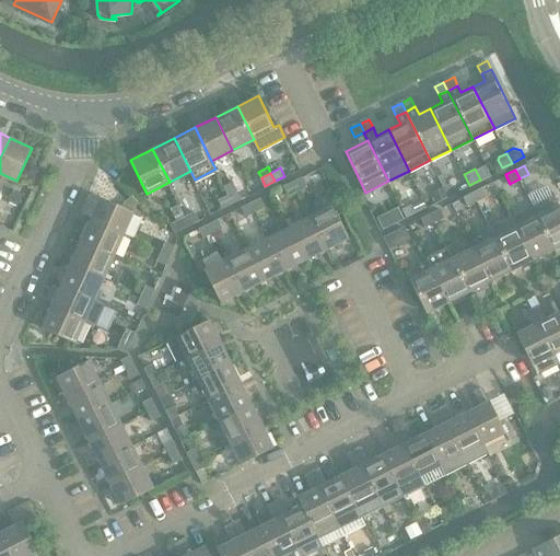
[(301,175),(292,180),(296,189),(305,185),(301,175)]
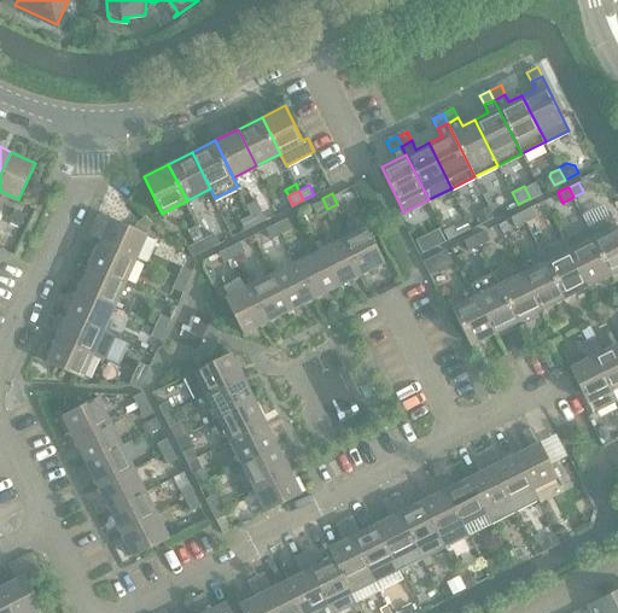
[(256,197),(245,202),(257,223),(266,220),(267,219),(256,197)]
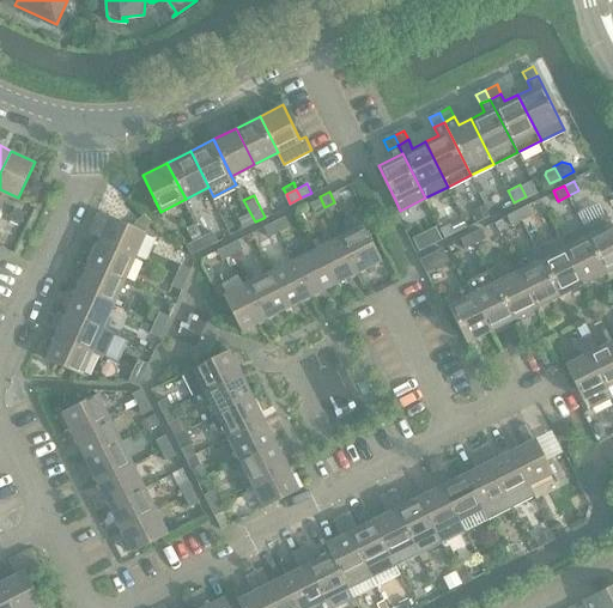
[(314,212),(325,207),(320,196),(309,202),(314,212)]
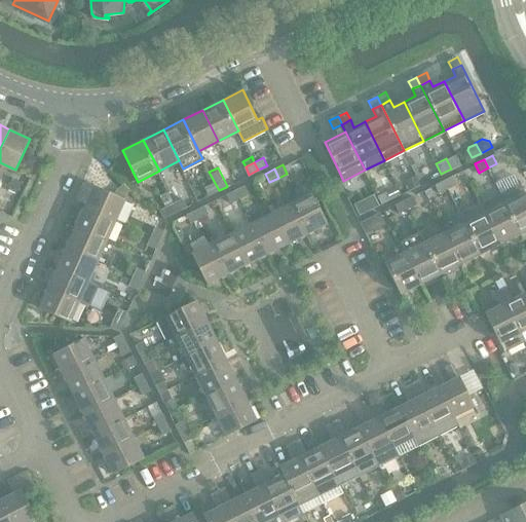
[(416,174),(406,179),(411,188),(420,183),(416,174)]
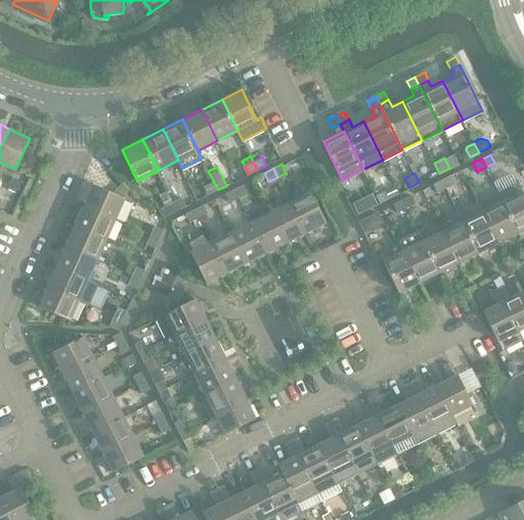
[(450,175),(442,179),(445,186),(454,182),(450,175)]
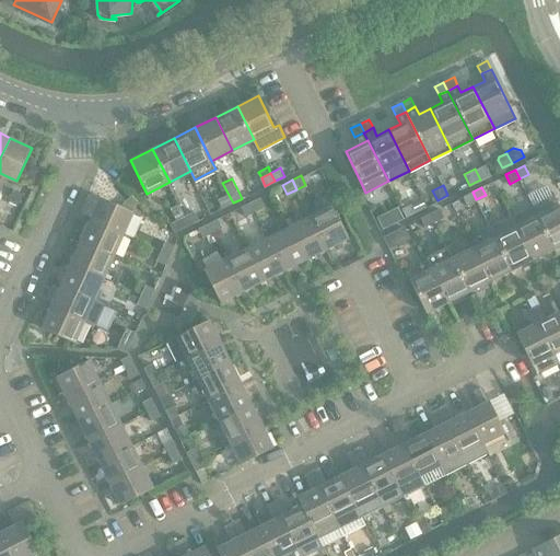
[(13,190),(9,198),(19,203),(22,194),(13,190)]
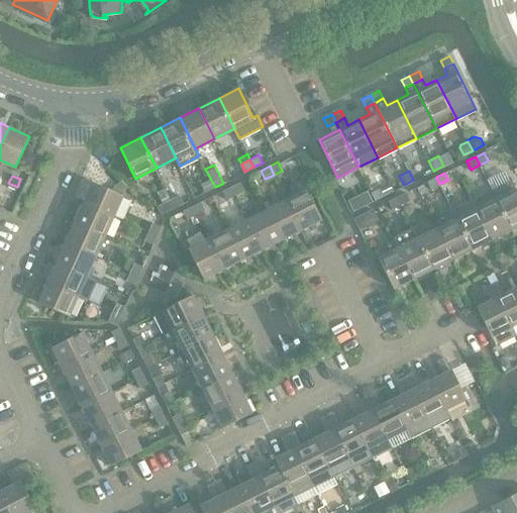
[(431,188),(439,184),(436,177),(427,181),(431,188)]
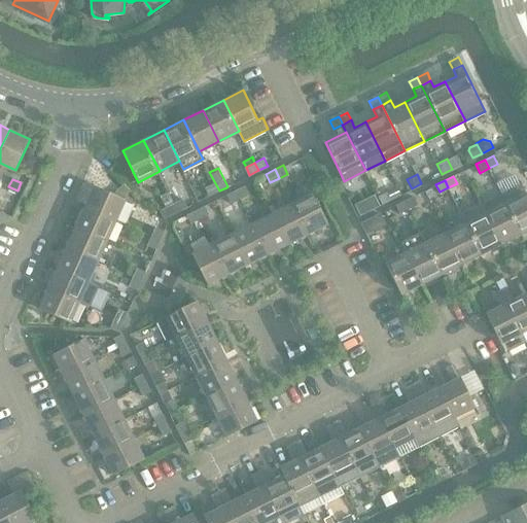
[(214,181),(205,186),(210,196),(218,190),(214,181)]
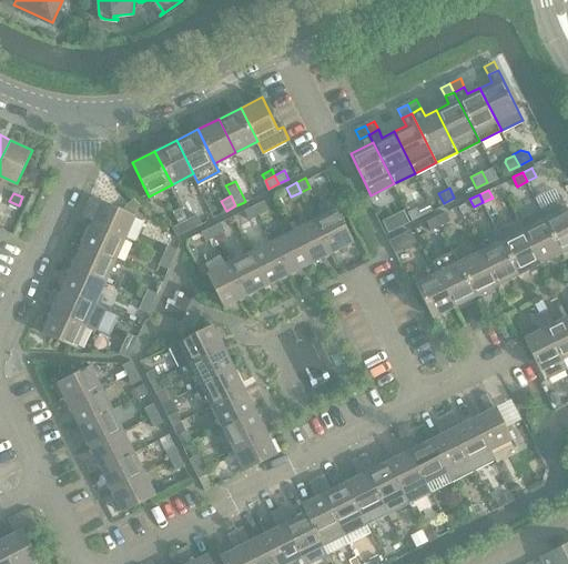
[(567,209),(563,198),(540,209),(561,251),(567,248),(567,209)]
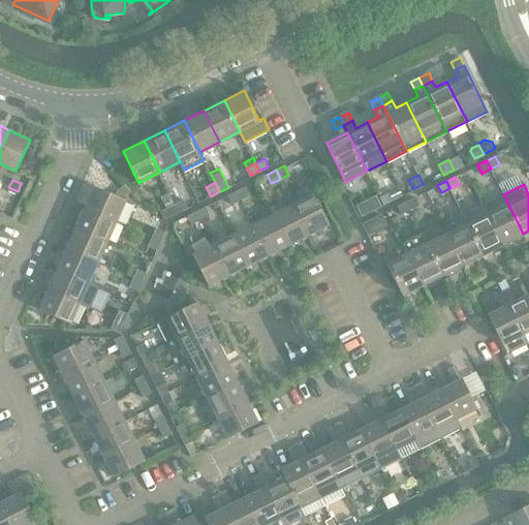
[(95,186),(86,206),(117,220),(126,199),(95,186)]
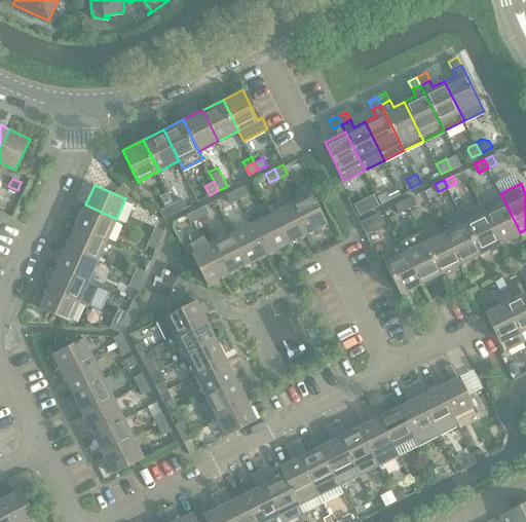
[(242,185),(234,189),(238,197),(247,193),(242,185)]
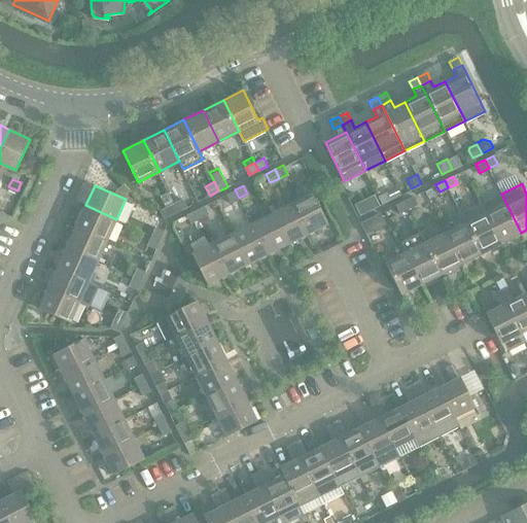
[(397,185),(387,190),(391,200),(401,195),(397,185)]
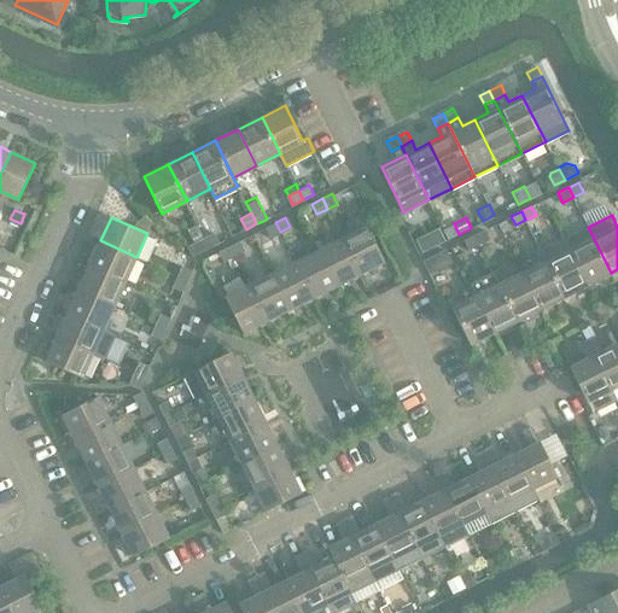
[(213,221),(200,227),(204,235),(215,231),(217,229),(213,221)]
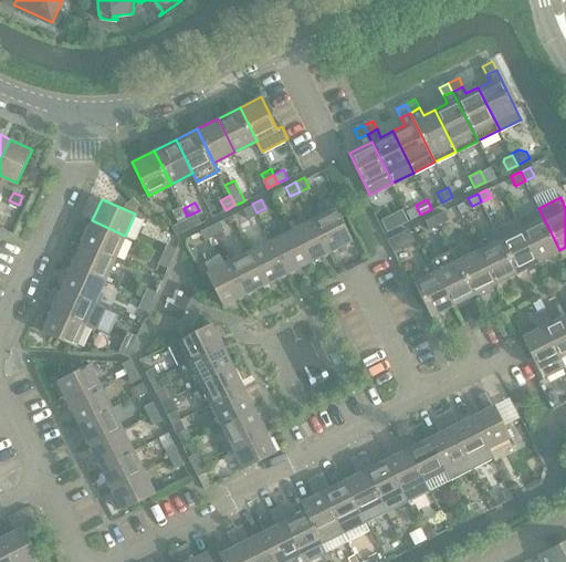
[(248,217),(257,212),(252,204),(243,208),(248,217)]
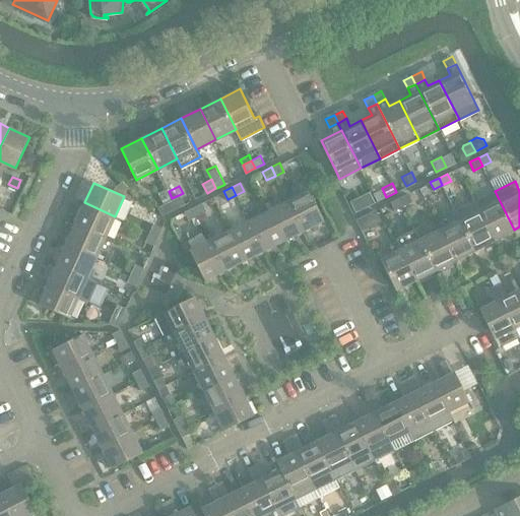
[(308,189),(287,199),(304,230),(323,220),(308,189)]
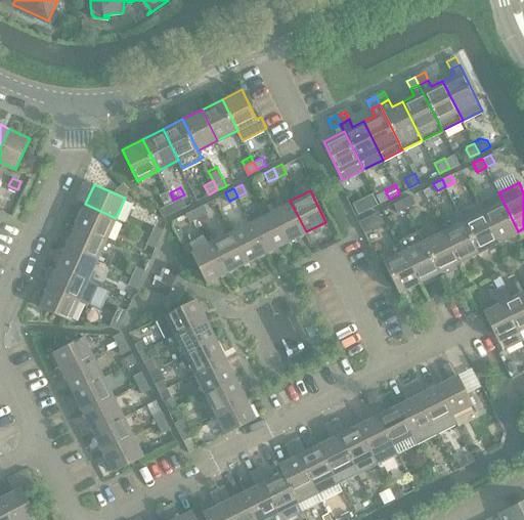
[(373,191),(364,196),(370,207),(379,203),(373,191)]
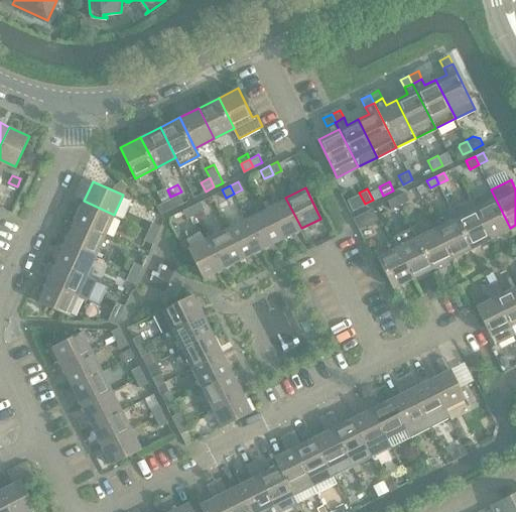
[(471,200),(475,208),(490,238),(510,228),(491,189),(471,200)]
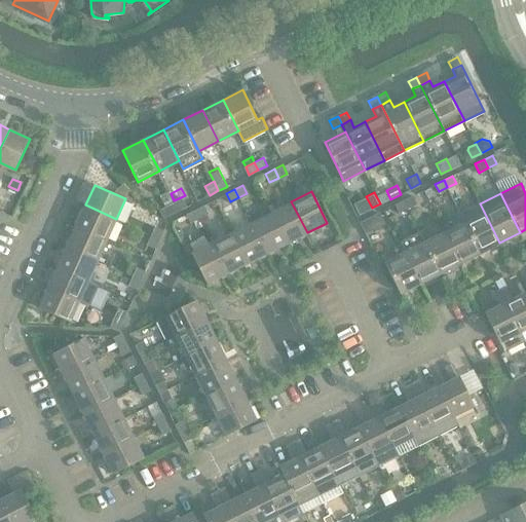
[(412,195),(404,199),(408,207),(416,202),(412,195)]
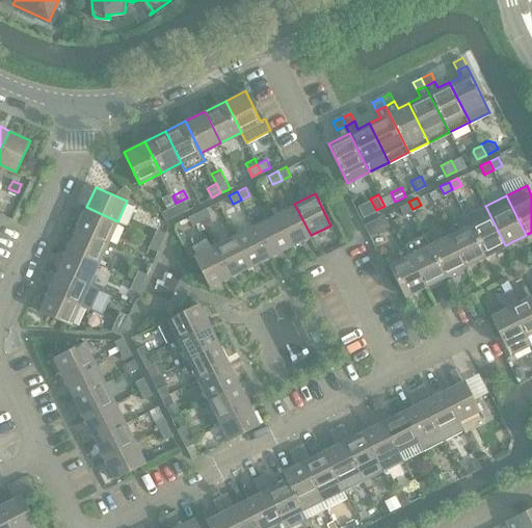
[(185,199),(176,203),(181,212),(189,208),(185,199)]
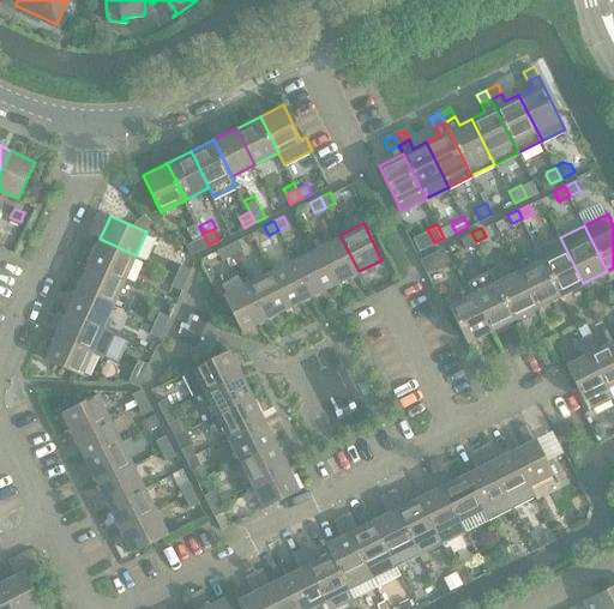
[(465,247),(476,241),(471,233),(461,237),(465,247)]
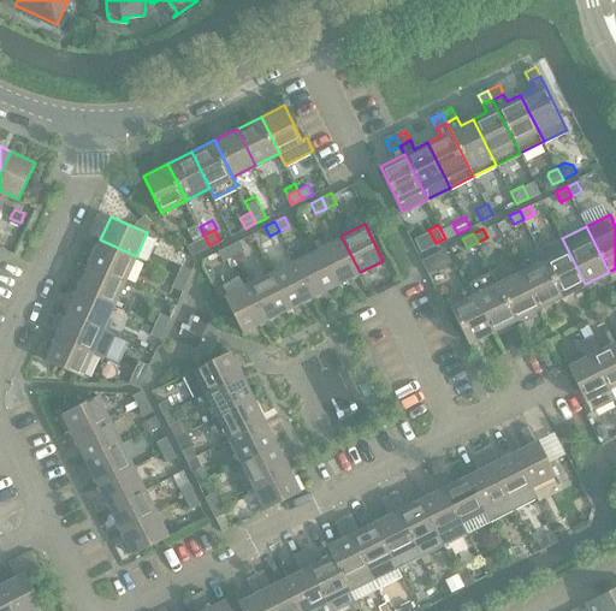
[(203,235),(187,244),(191,254),(193,253),(209,245),(203,235)]
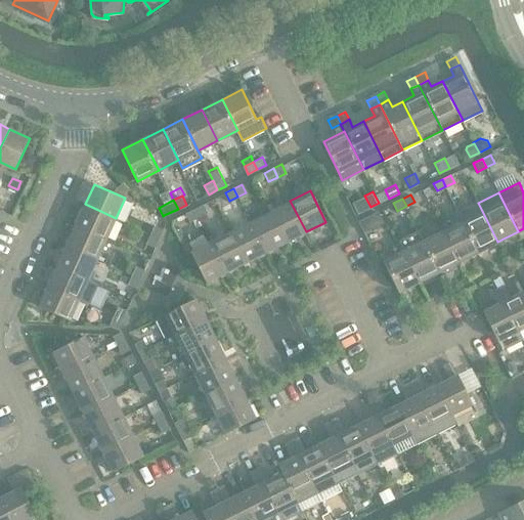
[(290,201),(270,211),(286,242),(306,231),(290,201)]
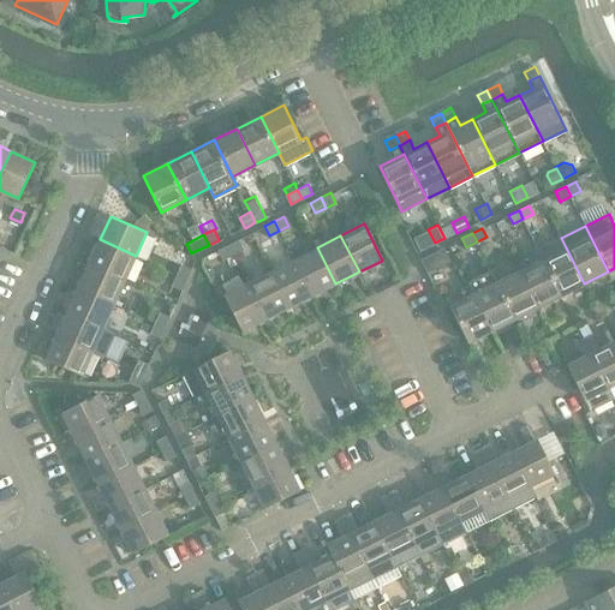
[(561,238),(538,249),(561,295),(584,283),(566,247),(561,238)]
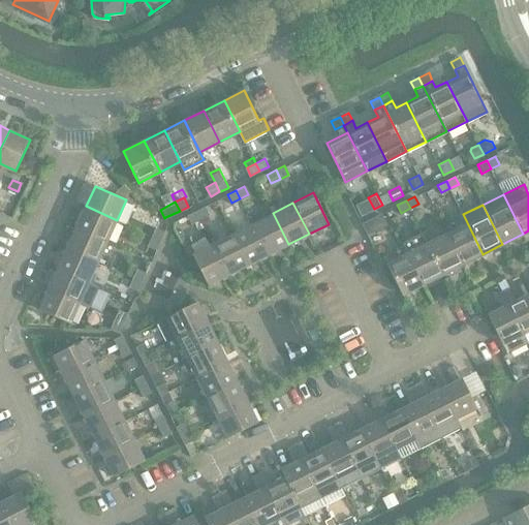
[(86,206),(76,226),(107,241),(117,220),(86,206)]
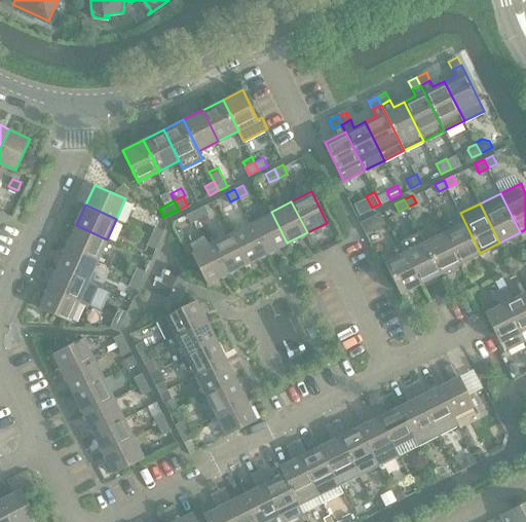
[(203,204),(194,210),(198,218),(208,213),(203,204)]
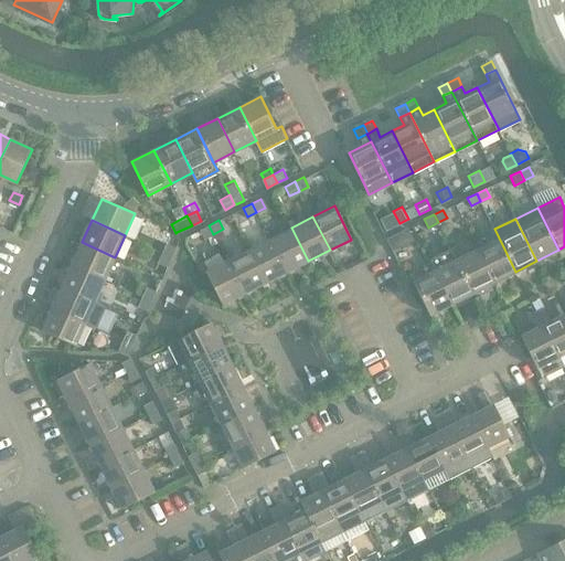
[(205,239),(213,234),(209,225),(200,230),(205,239)]
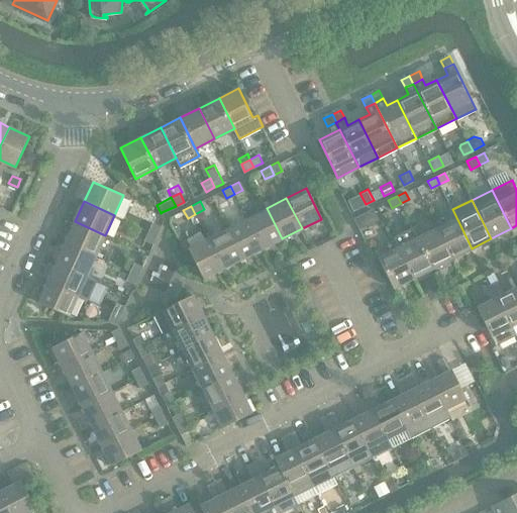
[(358,228),(378,218),(377,216),(373,207),(353,217),(358,228)]
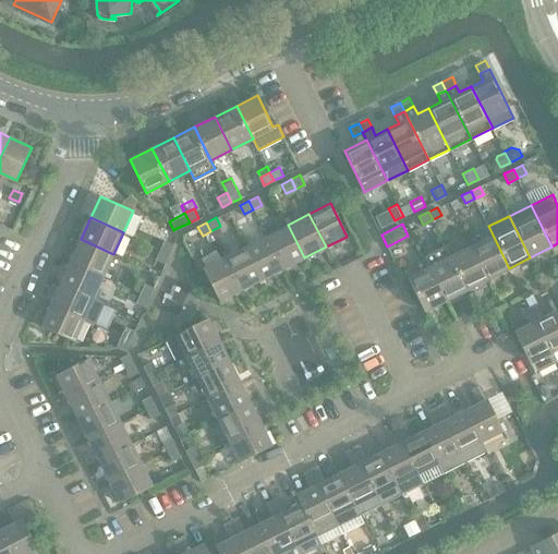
[(483,241),(472,245),(488,278),(509,268),(488,226),(487,224),(476,229),(483,241)]
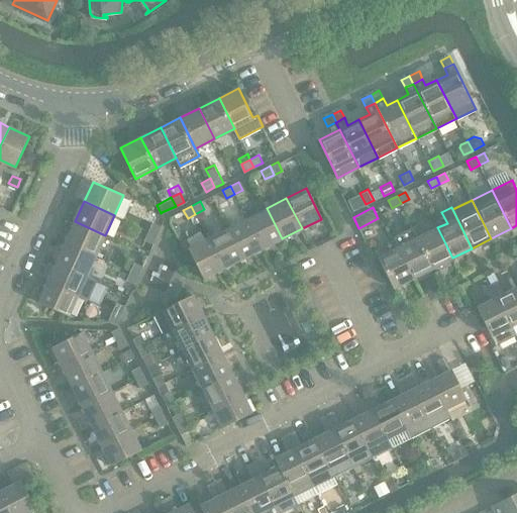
[(267,208),(246,218),(263,248),(282,238),(267,208)]
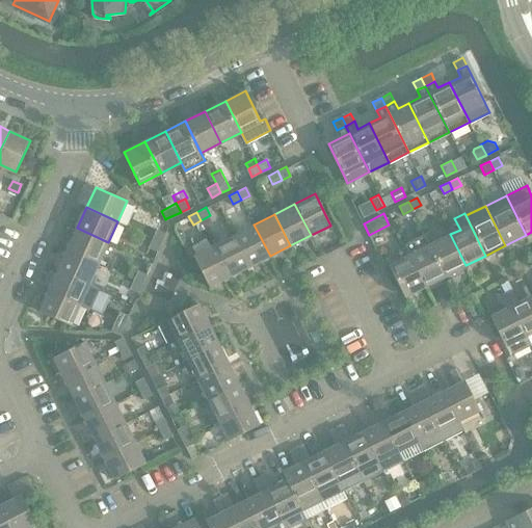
[(254,225),(234,235),(249,266),(270,256),(254,225)]
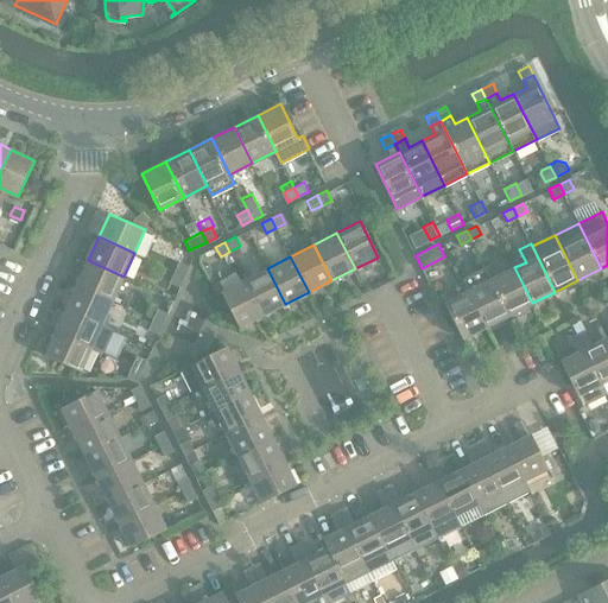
[(88,260),(77,284),(113,300),(124,277),(88,260)]
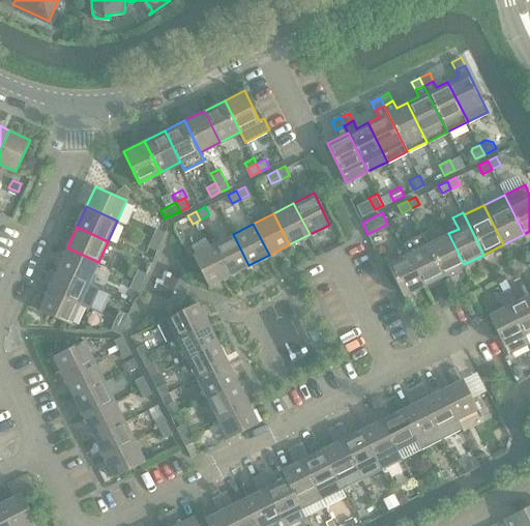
[(157,228),(153,237),(162,240),(166,232),(157,228)]
